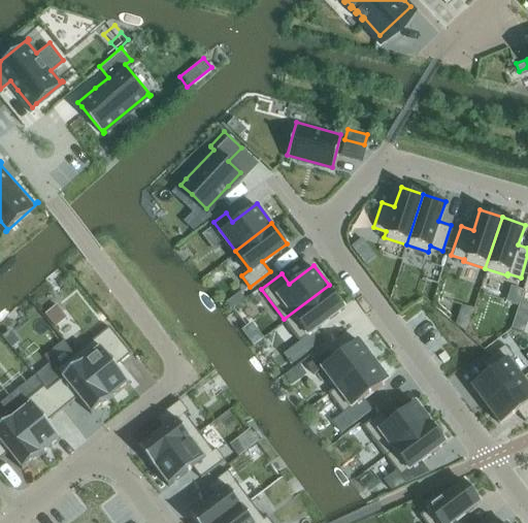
[(329,285),(284,319),(299,338),(306,349),(324,336),(316,326),(343,305),(329,285)]
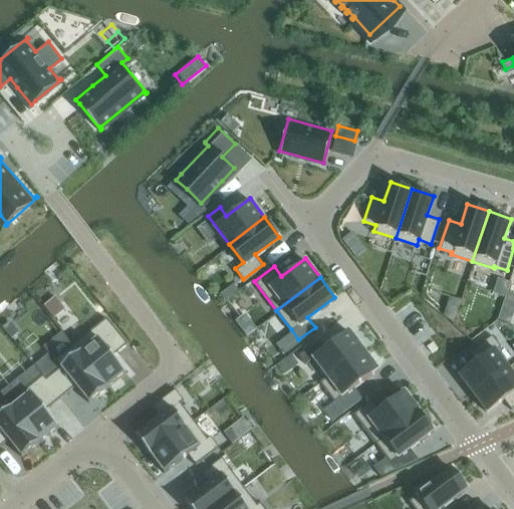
[(105,315),(72,342),(107,386),(125,370),(111,353),(126,341),(105,315)]
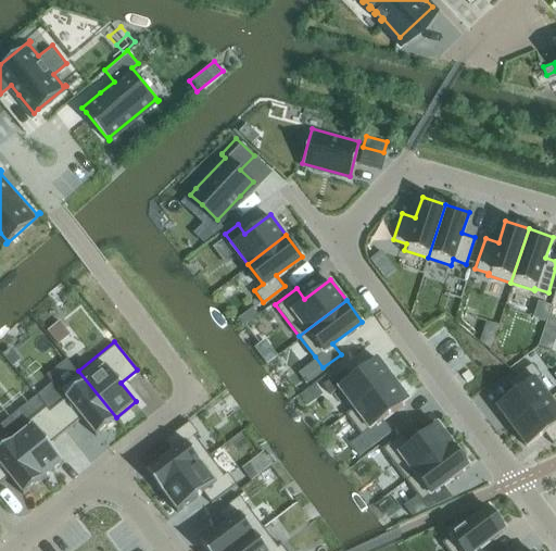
[(10,348),(3,353),(12,363),(19,358),(10,348)]
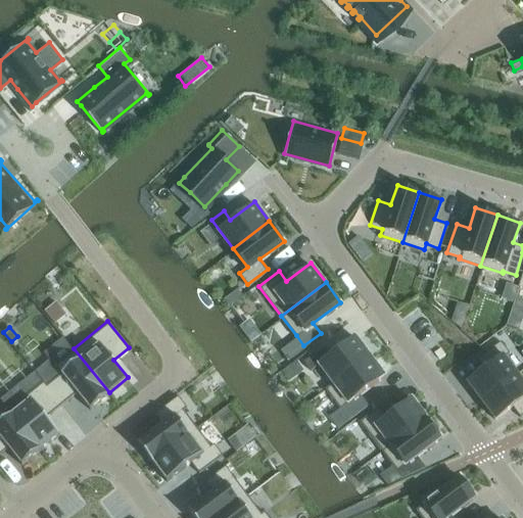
[(324,344),(303,360),(311,368),(319,362),(332,381),(333,381),(369,355),(354,334),(330,352),(324,344)]
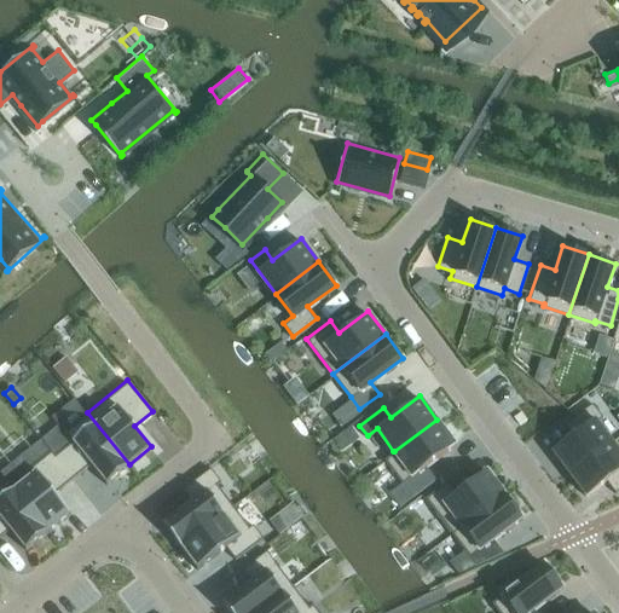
[(572,434),(553,450),(568,472),(612,439),(596,418),(602,415),(591,400),(563,422),(572,434)]
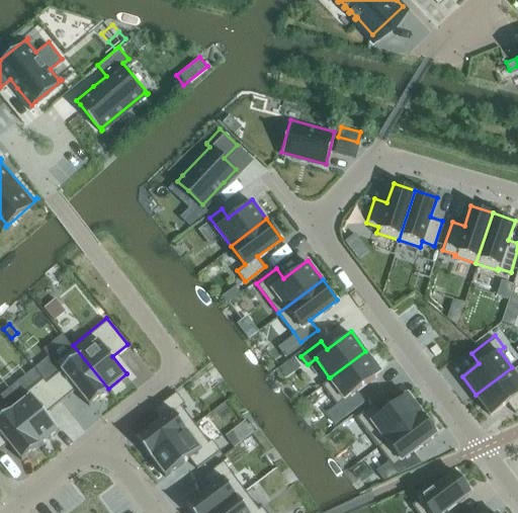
[(46,379),(61,399),(76,387),(89,403),(108,389),(73,345),(54,360),(60,367),(46,379)]
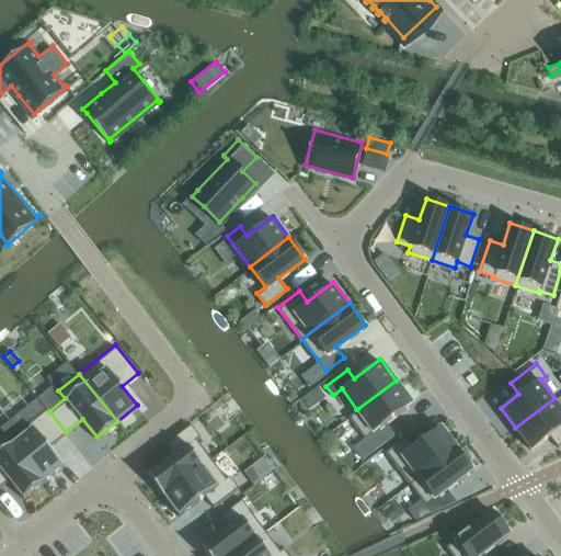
[(356,409),(348,416),(365,437),(373,449),(393,432),(386,421),(412,401),(396,381),(357,409),(356,409)]
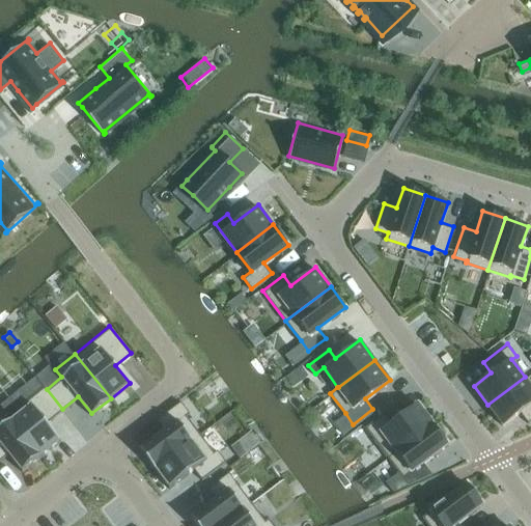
[(530,385),(525,377),(487,405),(502,423),(520,410),(527,421),(530,417),(530,385)]
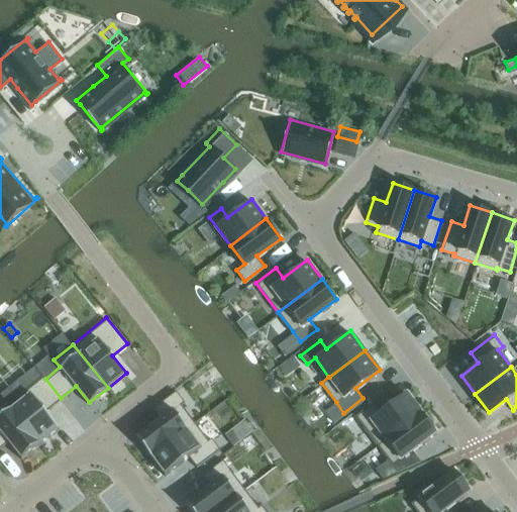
[(44,379),(11,406),(40,442),(59,427),(45,411),(61,399),(44,379)]
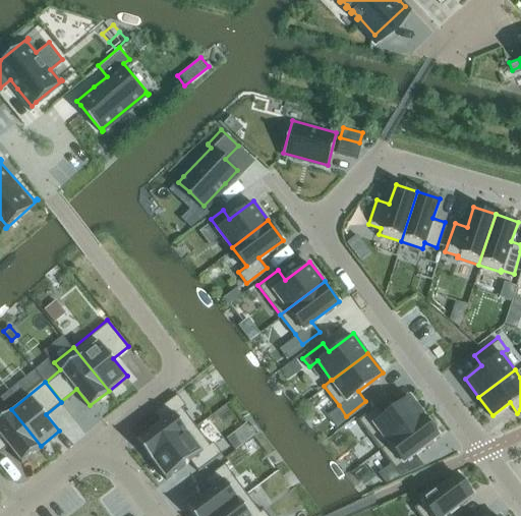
[(161,419),(136,438),(151,457),(196,424),(182,406),(185,403),(177,392),(154,410),(161,419)]
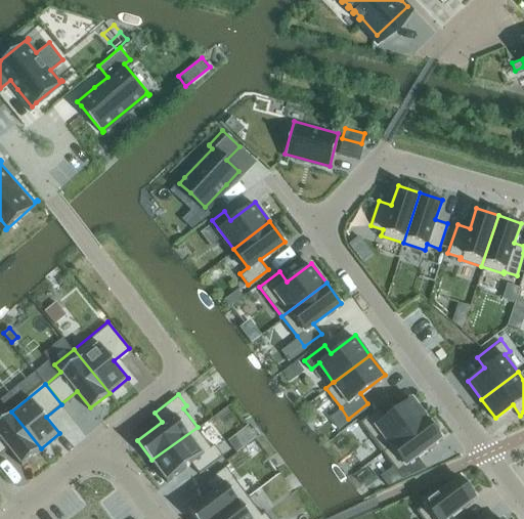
[(380,404),(359,420),(383,449),(427,417),(411,396),(387,415),(380,404)]
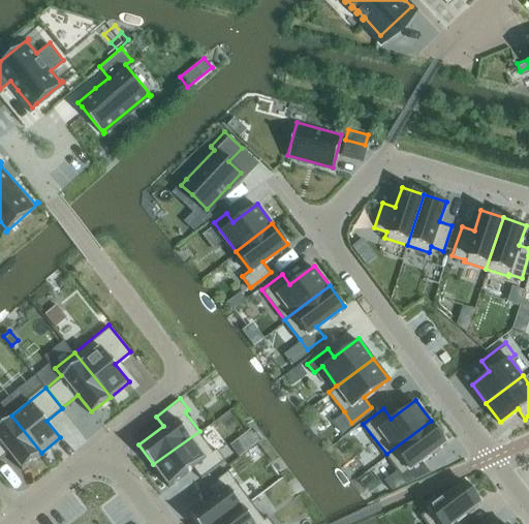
[(11,415),(0,424),(0,458),(8,452),(22,468),(41,453),(11,415)]
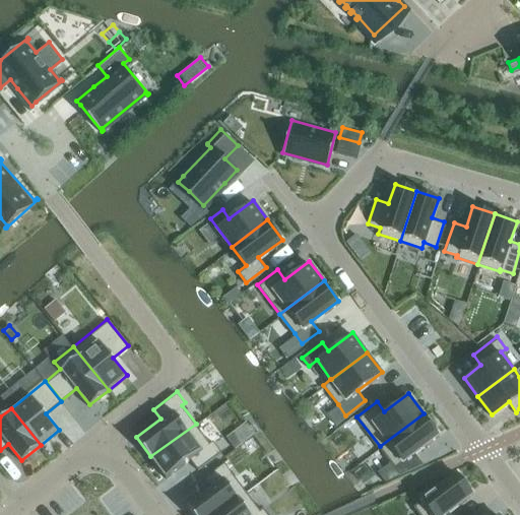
[(424,413),(380,446),(399,472),(423,462),(414,451),(438,434),(424,413)]
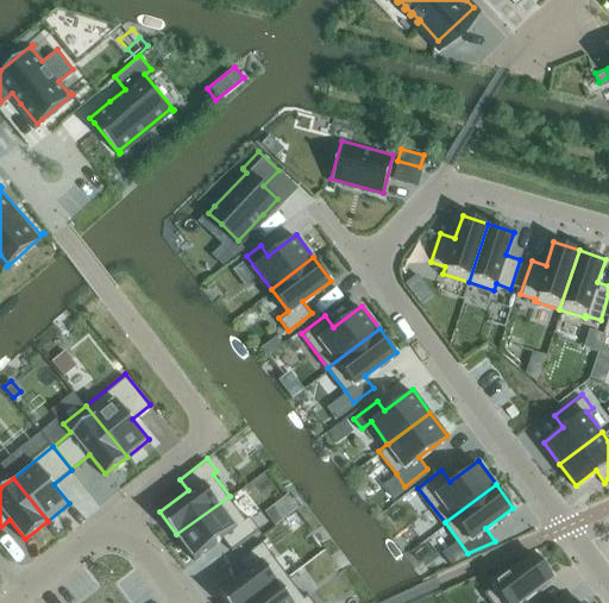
[(230,496),(176,534),(194,557),(223,536),(231,547),(258,527),(249,514),(245,516),(230,496)]
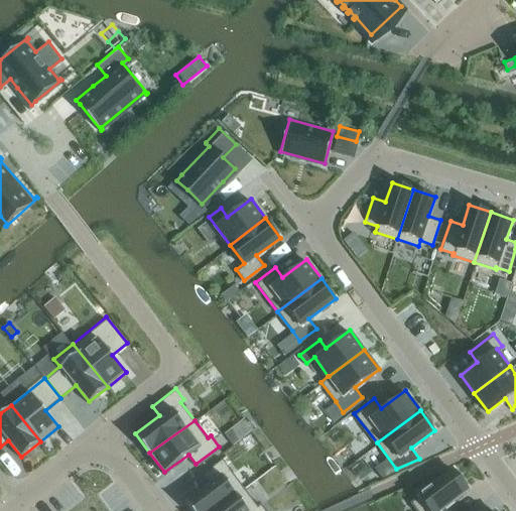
[(234,423),(225,431),(233,442),(243,435),(234,423)]
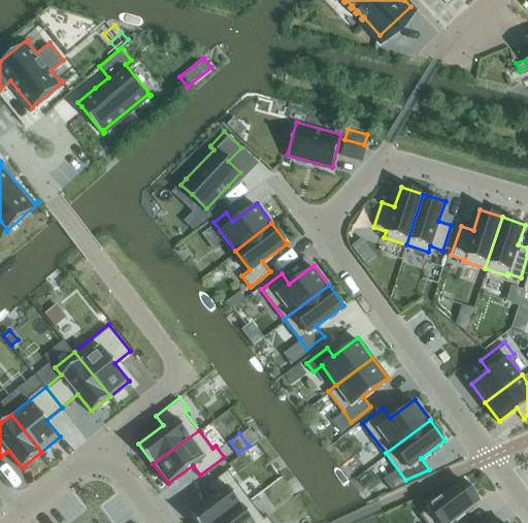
[(215,493),(189,512),(197,522),(215,522),(250,497),(227,467),(206,483),(215,493)]
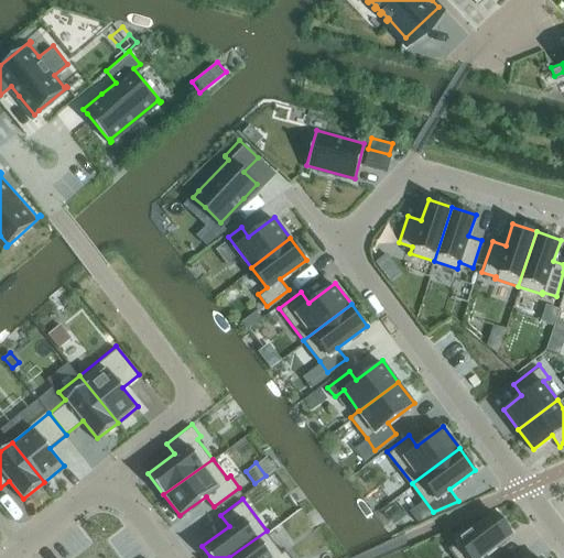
[(456,540),(447,546),(456,557),(489,557),(486,553),(512,533),(496,511),(449,532),(456,540)]
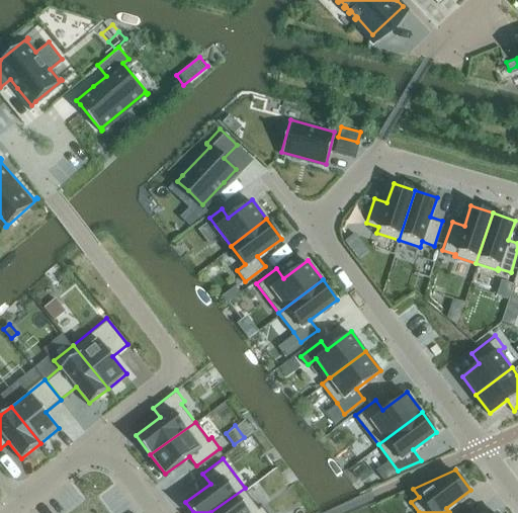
[(245,488),(210,512),(268,512),(262,504),(259,506),(245,488)]
